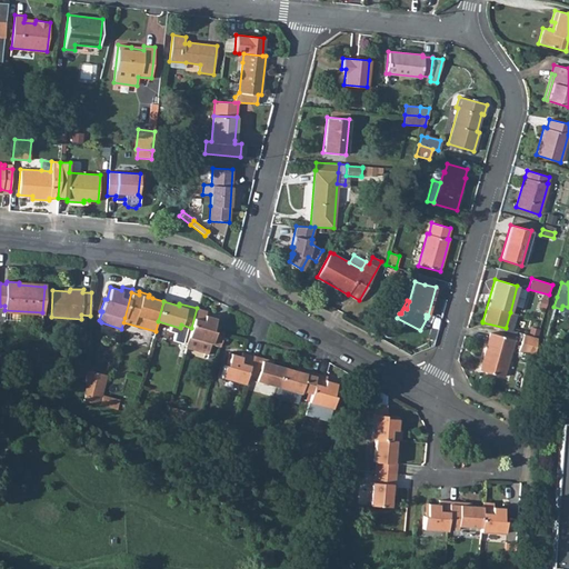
[(207,311),(197,308),(191,328),(186,347),(208,353),(210,342),(211,343),(215,331),(212,330),(216,318),(206,315),(207,311)]
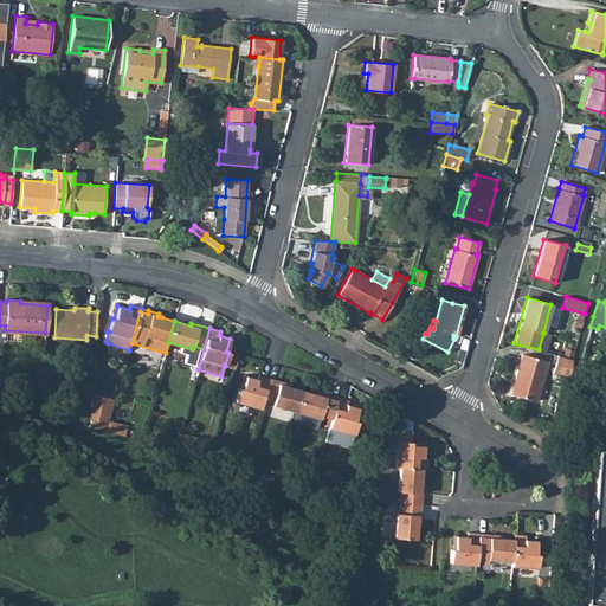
[(549,334),(543,333),(539,349),(545,352),(549,334)]
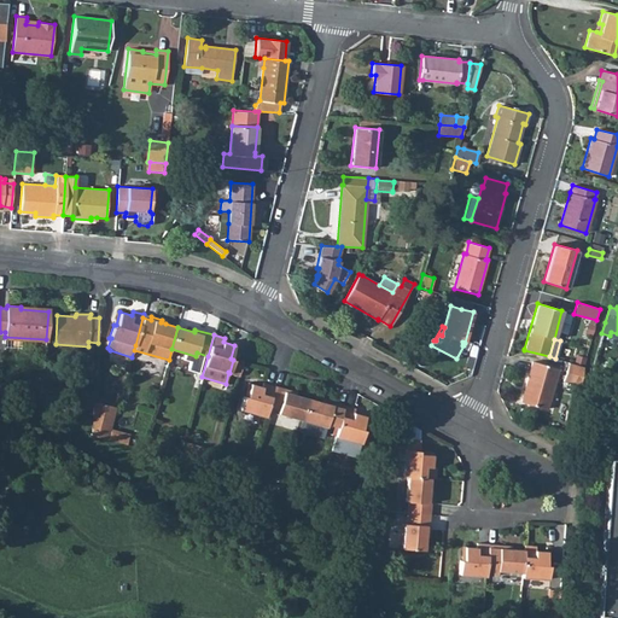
[(576,363),(583,366),(586,356),(583,356),(578,354),(576,363)]
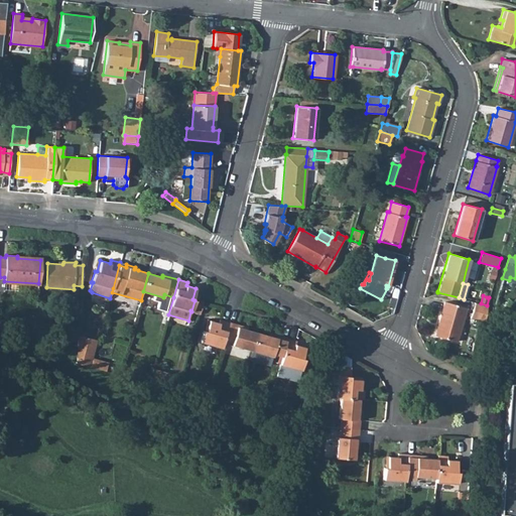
[(200,313),(203,302),(195,300),(191,311),(200,313)]
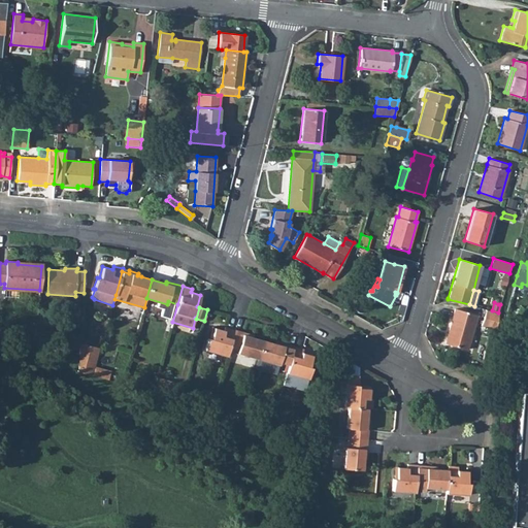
[(466,350),(476,315),(455,308),(444,343),(466,350)]
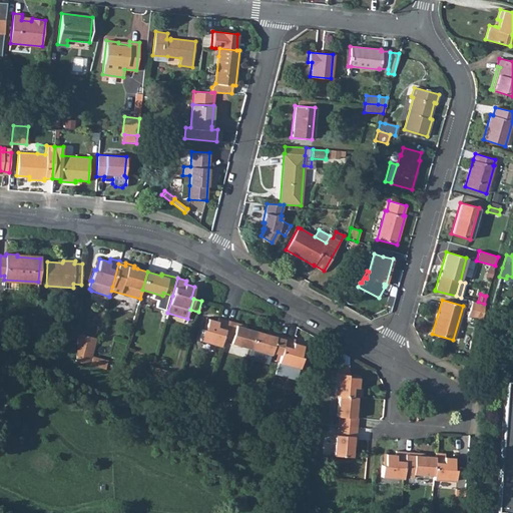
[(467,316),(481,320),(484,304),(478,302),(472,301),(467,316)]
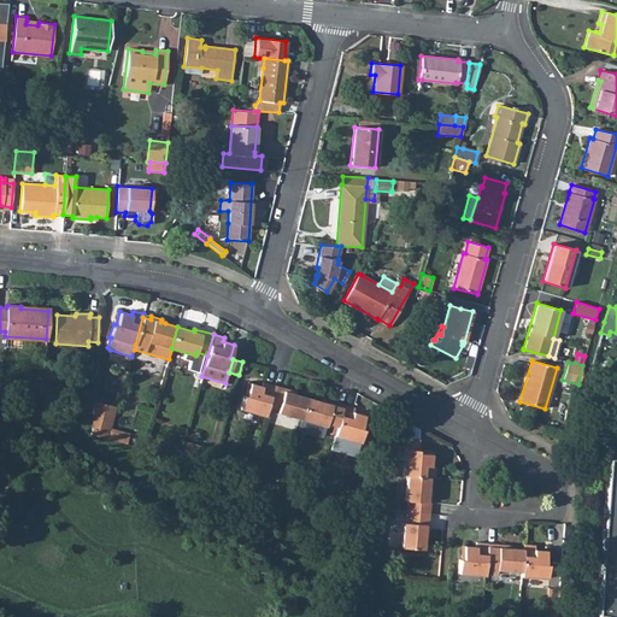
[(265,416),(268,406),(274,385),(263,382),(262,386),(250,383),(246,397),(244,395),(239,409),(265,416)]
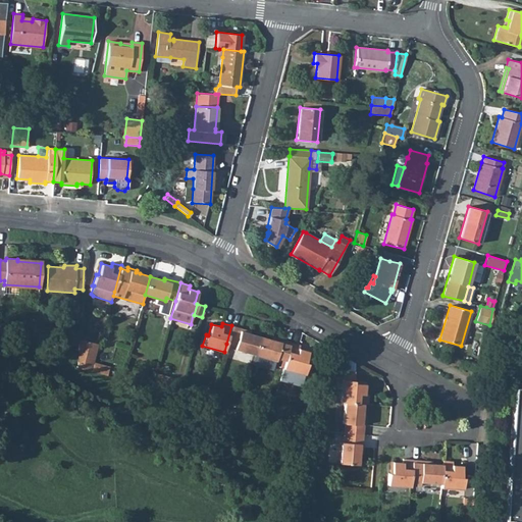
[(247,329),(231,325),(226,344),(236,347),(235,349),(255,355),(260,336),(246,332),(247,329)]
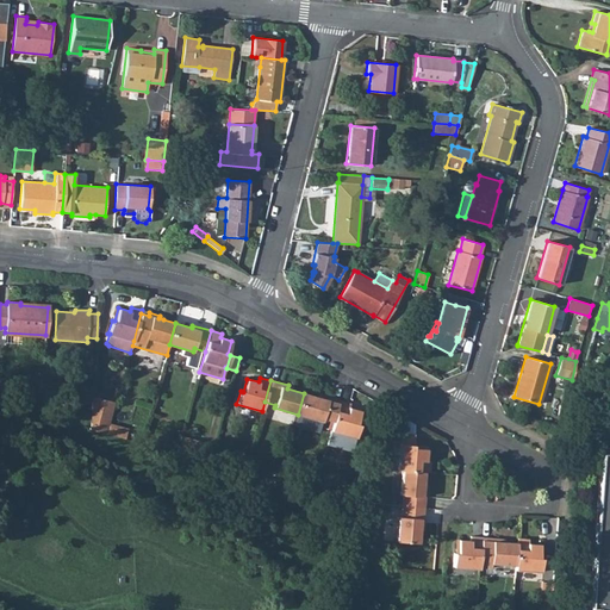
[(323,418),(334,421),(340,399),(321,394),(321,398),(304,393),(298,415),(322,421),(323,418)]
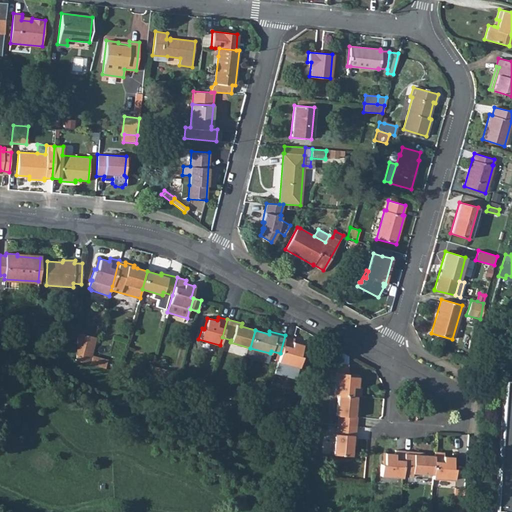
[(97,338),(77,333),(76,360),(90,364),(92,356),(97,338)]
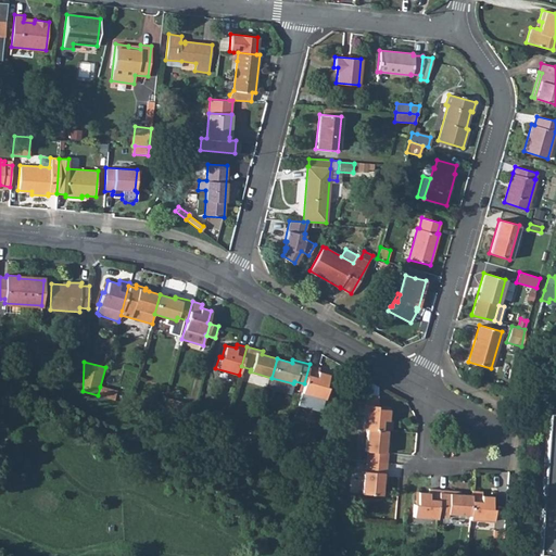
[(319,367),(310,364),(304,383),(301,392),(324,399),(328,387),(325,386),(328,374),(318,371),(319,367)]
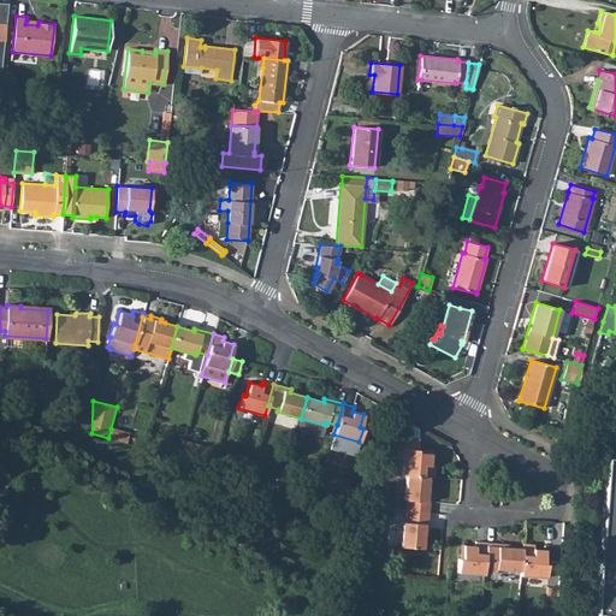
[(111,428),(108,438),(126,443),(129,434),(111,428)]
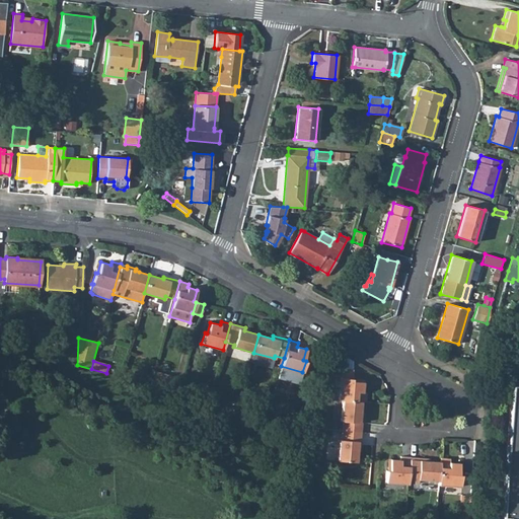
[(361,401),(365,401),(366,392),(362,391),(363,381),(352,380),(352,378),(352,369),(332,368),(331,379),(340,380),(339,399),(343,399),(361,401)]
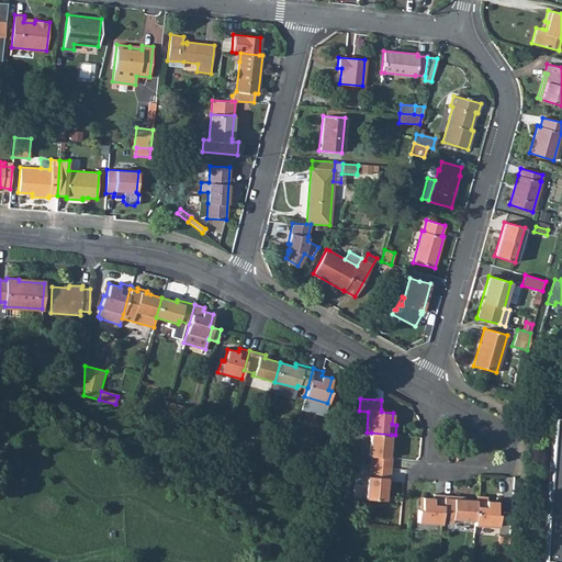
[(348,420),(335,419),(334,429),(347,430),(348,420)]
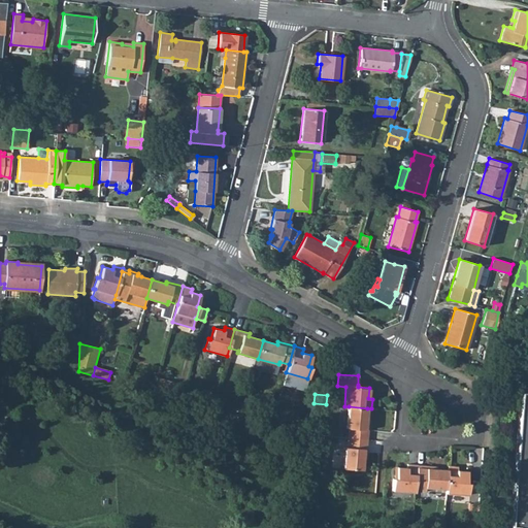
[(335,401),(327,395),(326,404),(334,405),(335,401)]
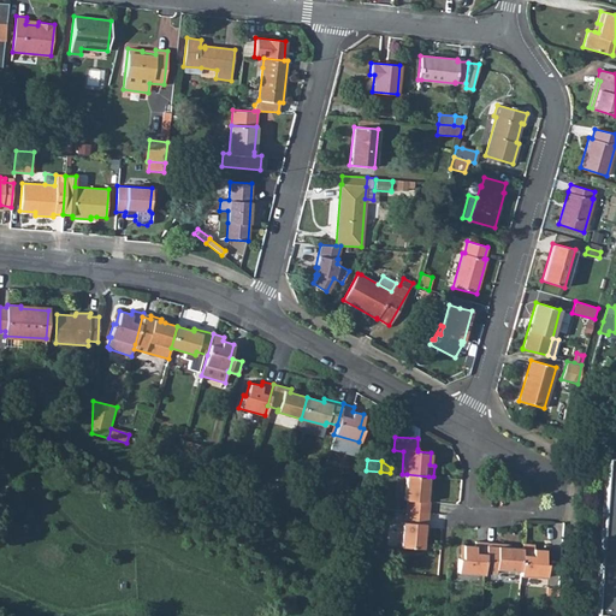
[(252,463),(249,472),(256,474),(259,465),(252,463)]
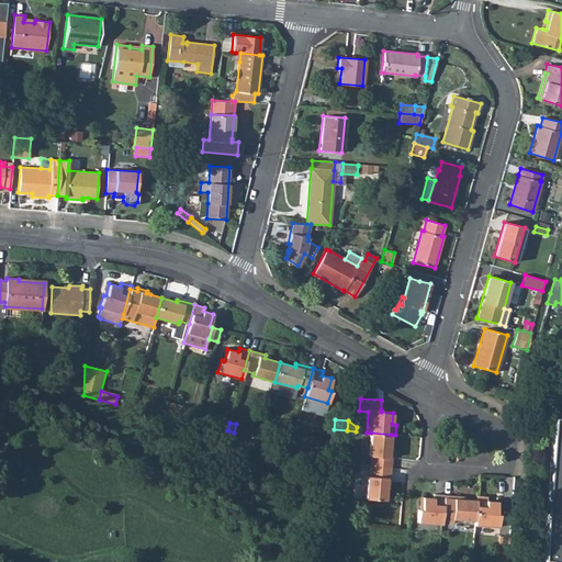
[(263,423),(258,441),(265,442),(270,424),(263,423)]
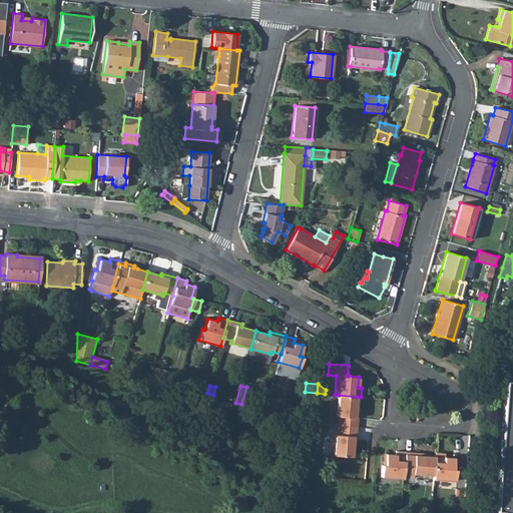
[(339,416),(338,425),(357,427),(358,411),(356,411),(357,397),(339,395),(337,416),(339,416)]
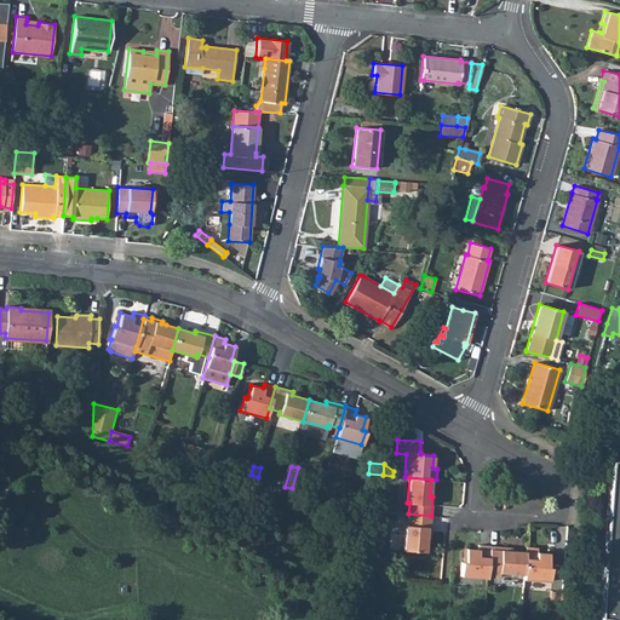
[(372,515),(352,511),(350,521),(369,524),(372,515)]
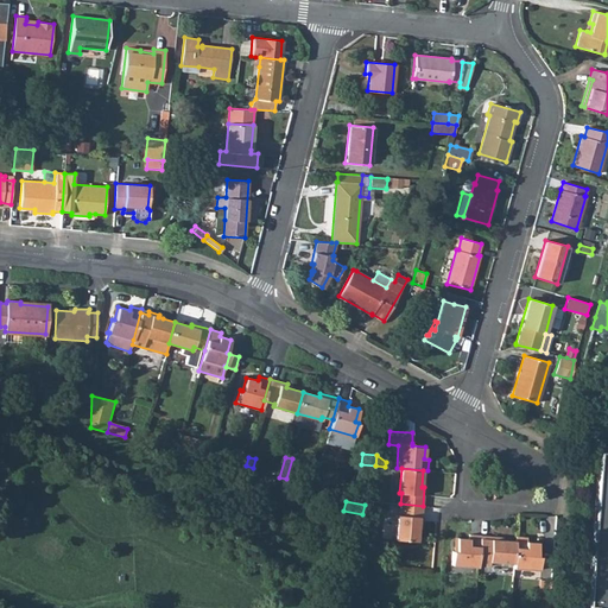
[(422,525),(423,506),(400,504),(400,514),(397,514),(394,539),(417,540),(418,524),(422,525)]
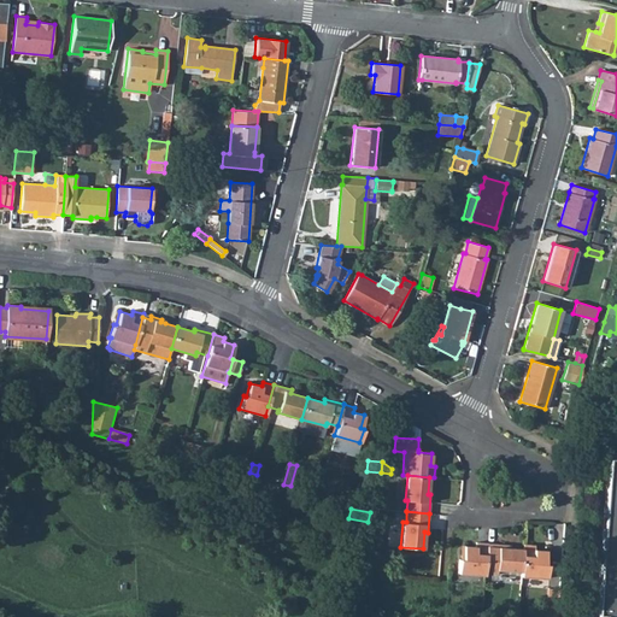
[(485,575),(485,574),(487,542),(476,542),(475,546),(463,545),(462,559),(459,559),(458,573),(485,575)]
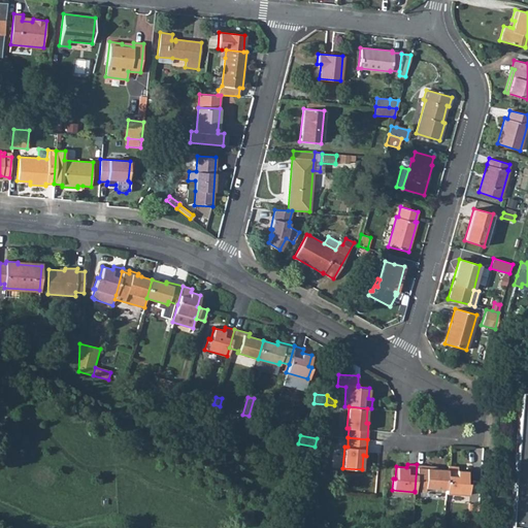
[(433,466),(417,464),(415,491),(424,491),(425,487),(446,489),(448,469),(433,468),(433,466)]
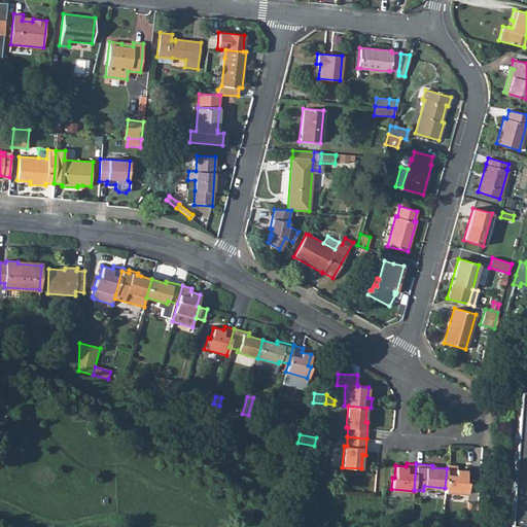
[(465,482),(466,470),(456,469),(457,465),(447,464),(447,468),(445,488),(445,492),(467,494),(468,482),(465,482)]
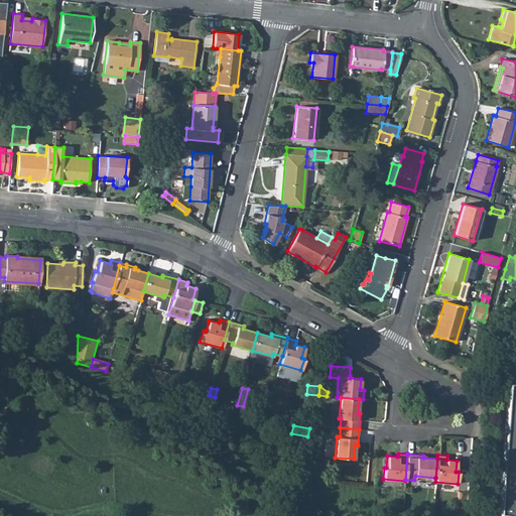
[(459,492),(457,515),(466,515),(468,493),(459,492)]
